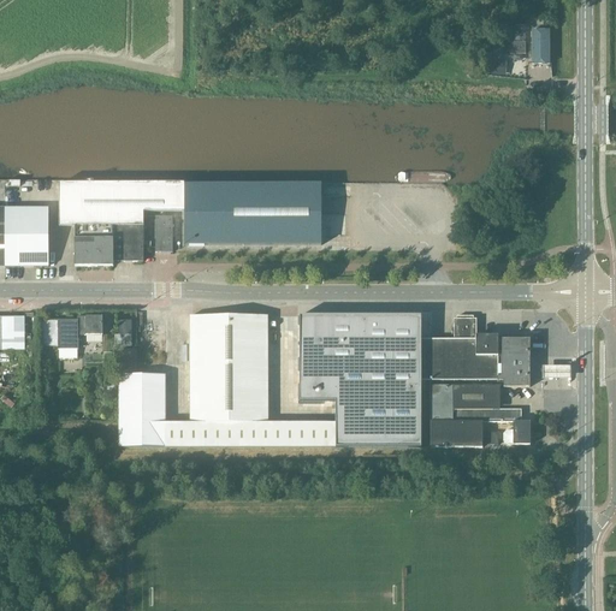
[(548,24),(531,24),(531,63),(549,63),(548,24)]
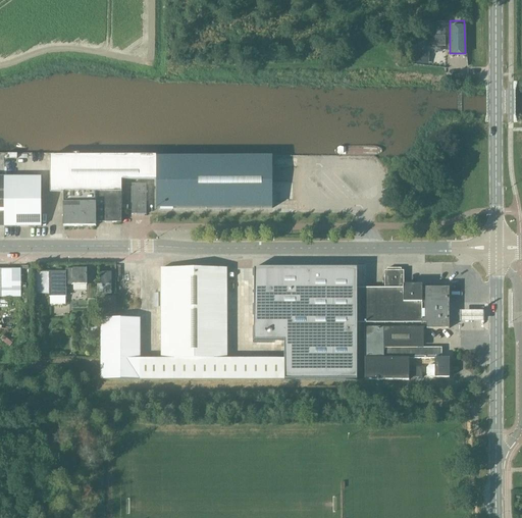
[(447,57),(449,52),(439,46),(436,51),(447,57)]
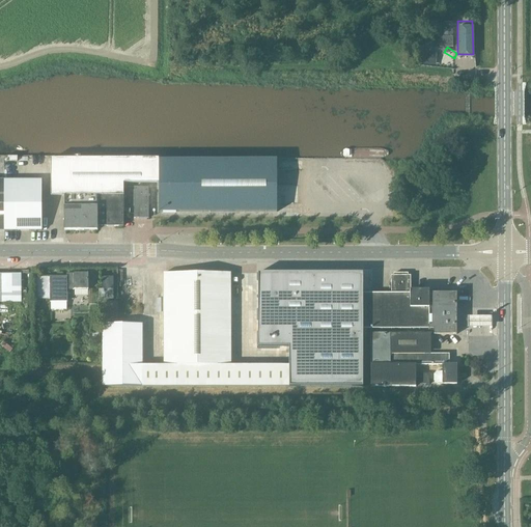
[(437,51),(415,51),(415,65),(437,65),(437,51)]
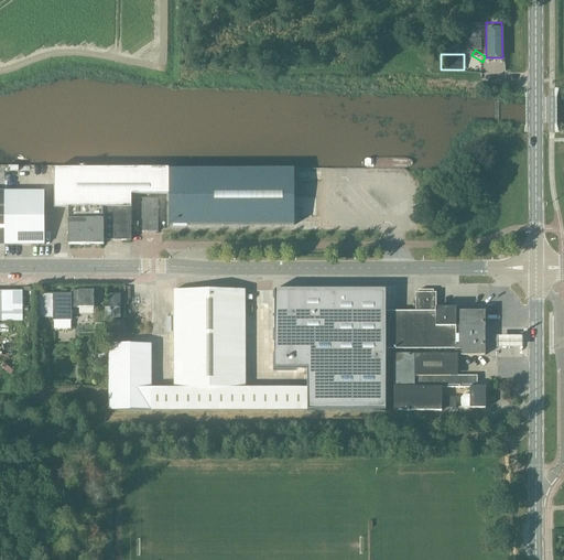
[(131,191),(169,191),(167,167),(167,164),(53,165),(53,205),(67,205),(68,240),(104,240),(102,235),(114,235),(114,236),(131,236),(131,191)]
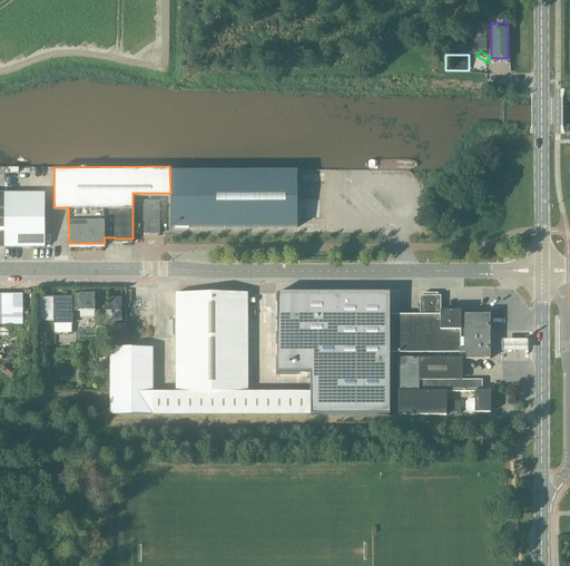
[(169,168),(170,193),(170,224),(296,223),(296,167),(169,168)]
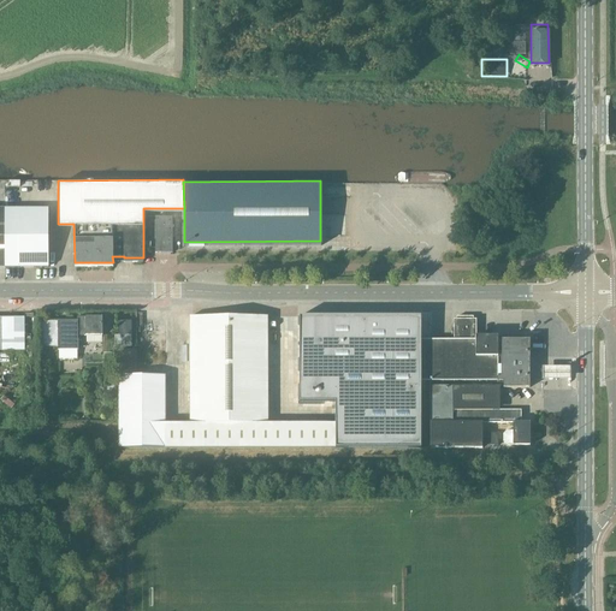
[(0,262),(48,262),(47,205),(0,205),(0,262)]
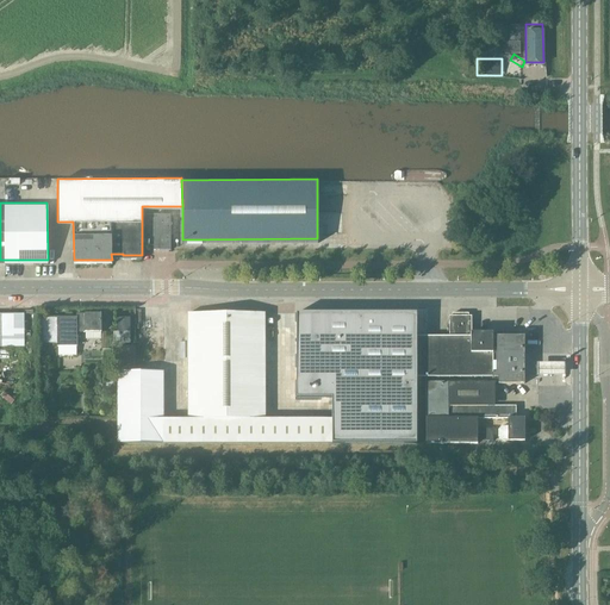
[(170,218),(170,211),(154,210),(154,245),(161,245),(170,245),(170,222),(172,222),(172,218),(170,218)]
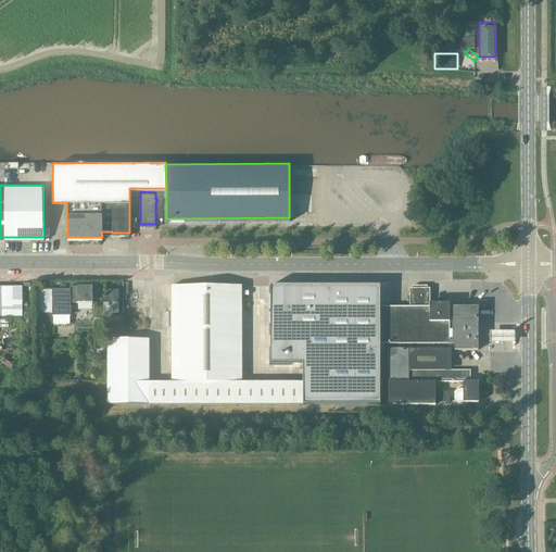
[(172,283),(172,378),(242,378),(241,281),(172,283)]
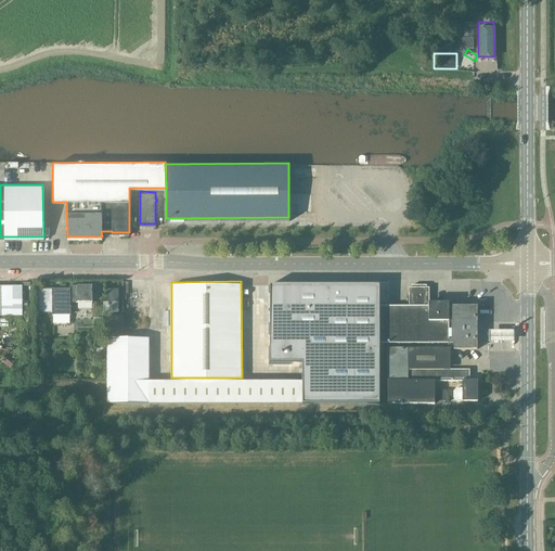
[(270,281),(270,358),(302,358),(302,400),(379,400),(379,345),(379,325),(379,303),(379,281),(270,281)]
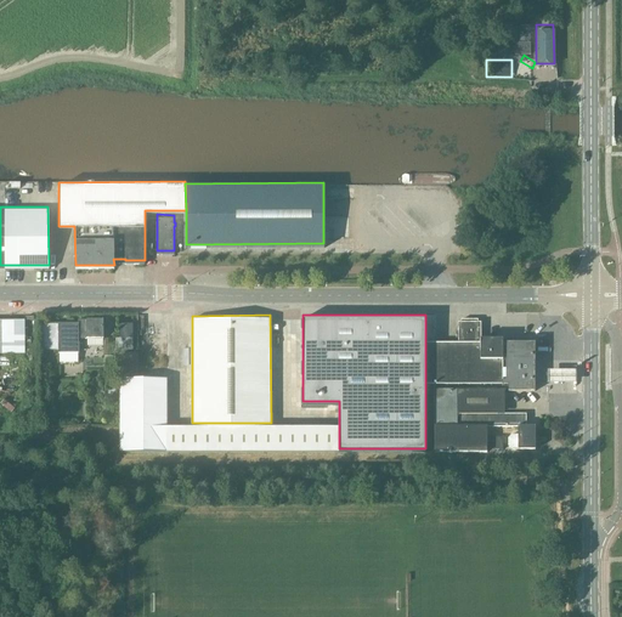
[(425,339),(425,364),(425,386),(436,386),(436,380),(502,380),(502,381),(508,381),(508,388),(535,388),(535,367),(536,367),(536,363),(535,363),(535,339),(531,339),(530,335),(480,335),(480,326),(478,315),(461,315),(458,324),(458,339),(425,339)]
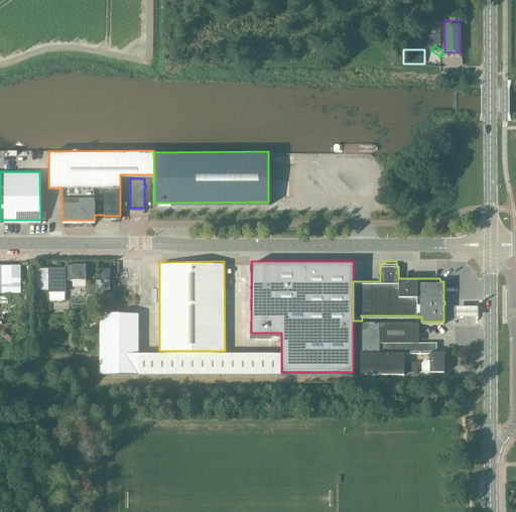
[(0,262),(0,289),(20,290),(20,263),(0,262)]
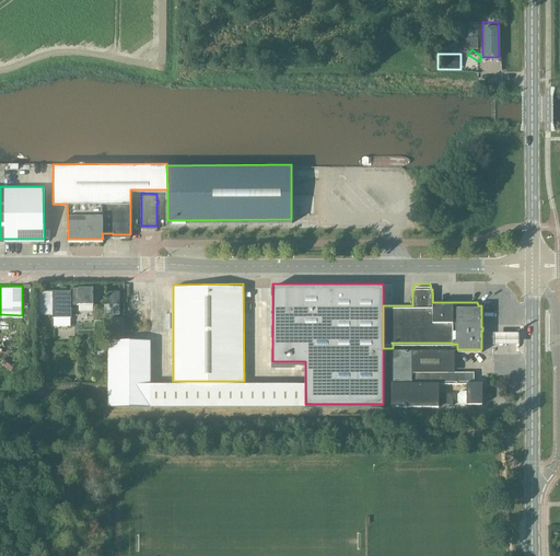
[(70,302),(93,301),(92,285),(78,285),(70,286),(70,288),(53,288),(53,314),(70,314),(70,302)]
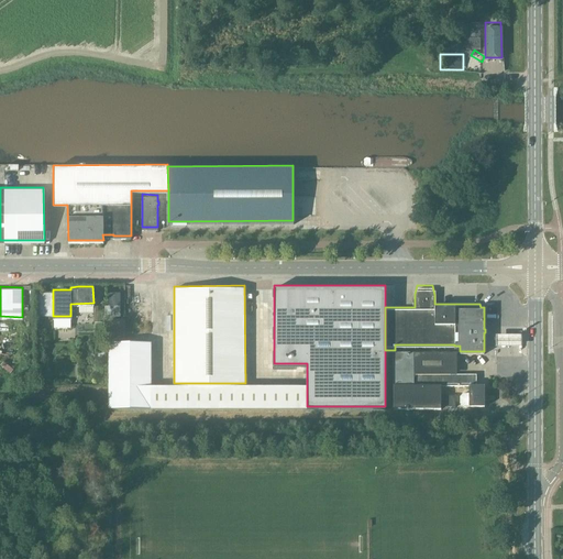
[(120,303),(120,291),(109,291),(109,303),(120,303)]
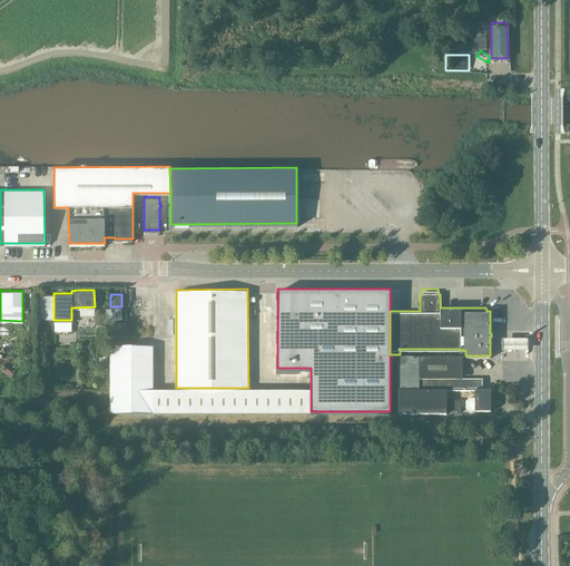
[(126,342),(126,334),(126,321),(110,321),(110,342),(126,342)]
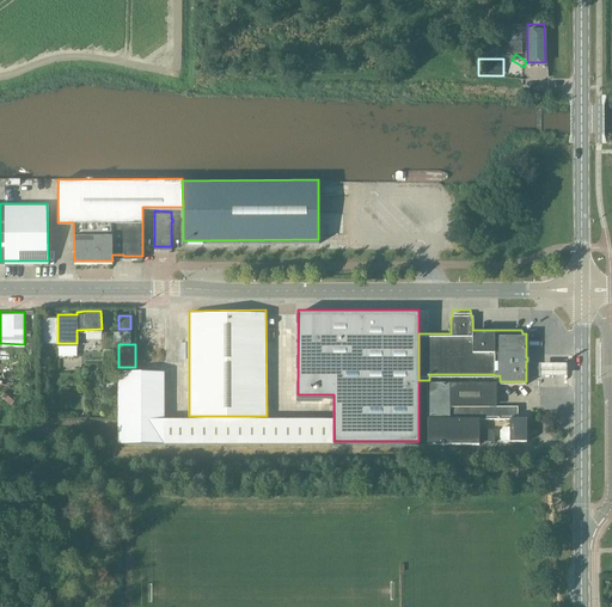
[(568,356),(539,356),(539,369),(568,369),(568,356)]
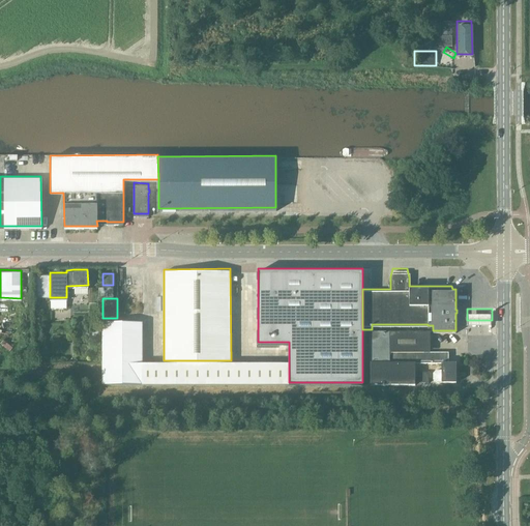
[(142,320),(102,319),(102,361),(102,382),(142,382),(142,360),(142,320)]
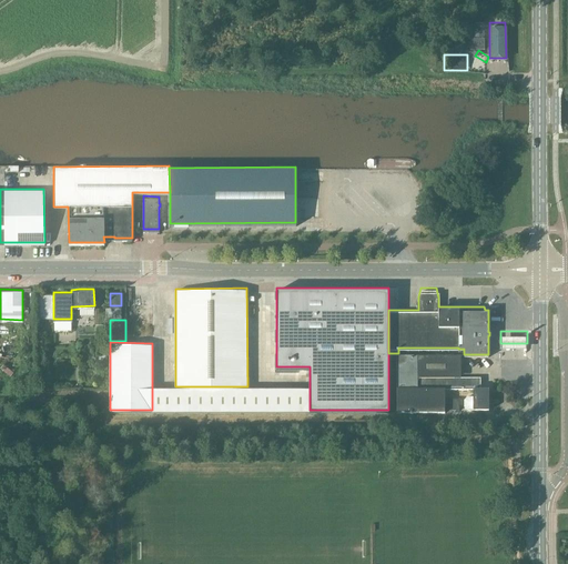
[(388,353),(388,410),(445,410),(445,386),(462,386),(462,375),(454,375),(454,352),(398,353),(388,353)]
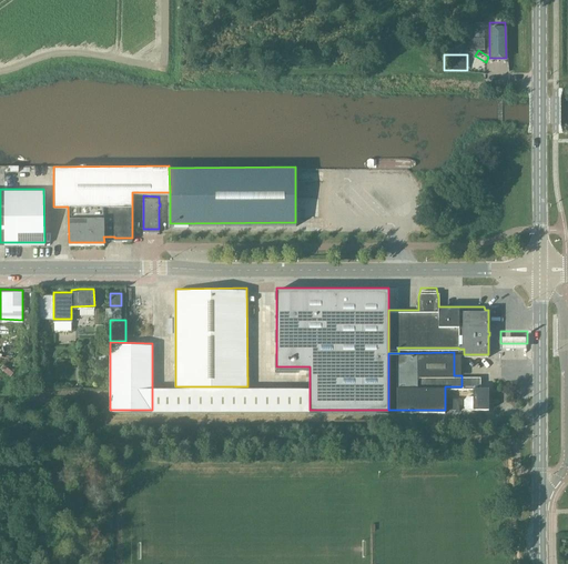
[(488,385),(485,385),(480,386),(480,374),(462,375),(462,386),(473,386),(473,393),(467,393),(464,396),(464,403),(467,406),(473,406),(473,408),(487,406),(490,408),(490,398),(488,398),(488,385)]
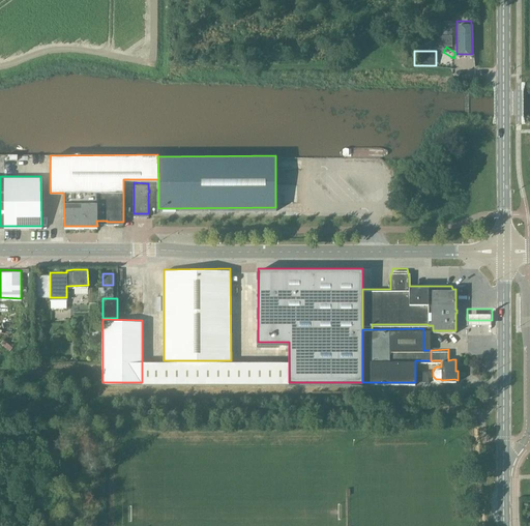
[(429,380),(429,370),(418,370),(418,380),(429,380)]
